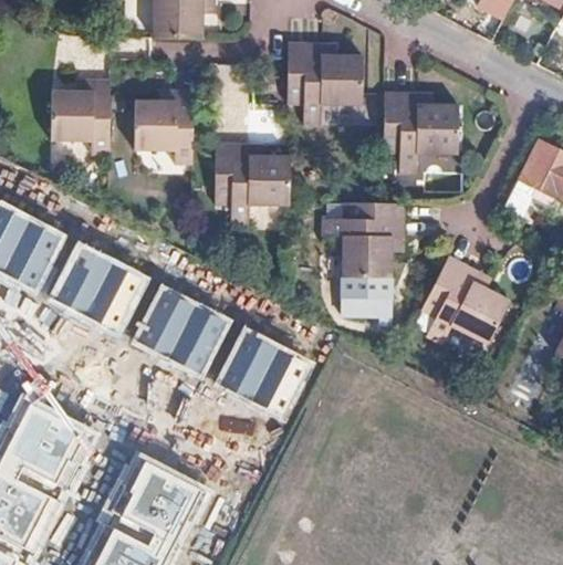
[(198,35),(197,10),(196,0),(146,0),(147,35),(177,35),(198,35)]
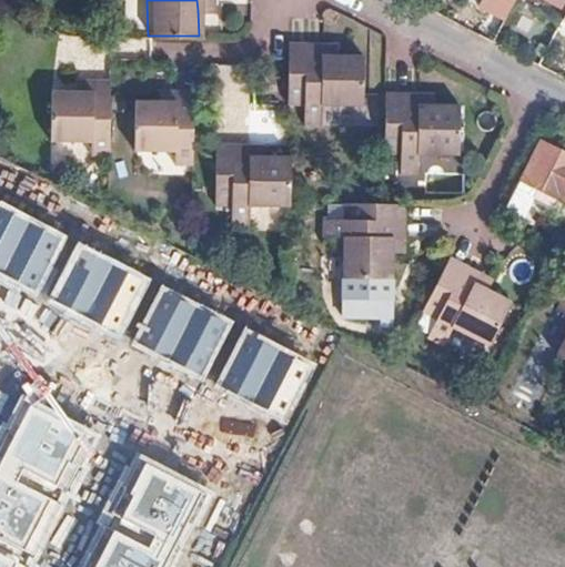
[(207,10),(205,0),(197,0),(198,10),(207,10)]
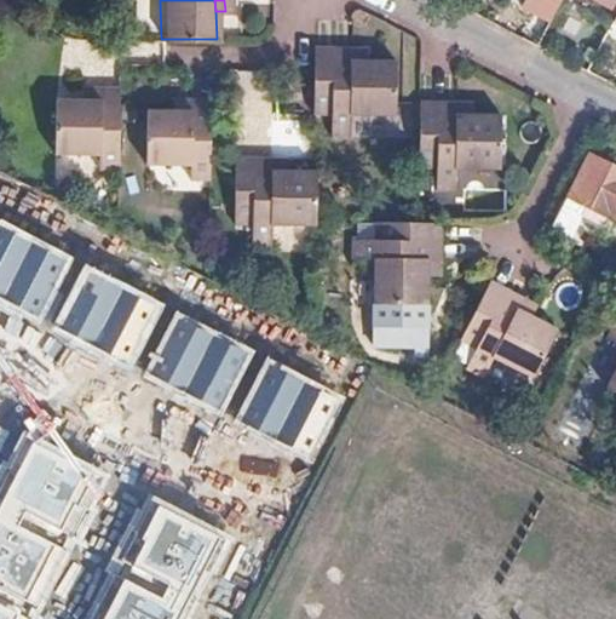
[(543,0),(524,38),(541,46),(550,29),(564,0),(543,0)]
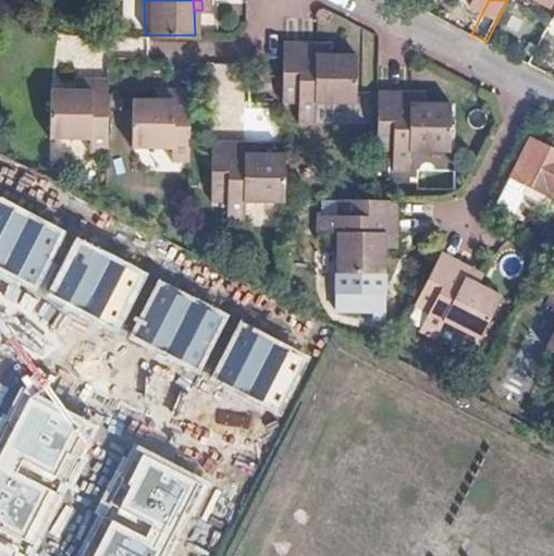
[(537,0),(553,9),(553,0),(537,0)]
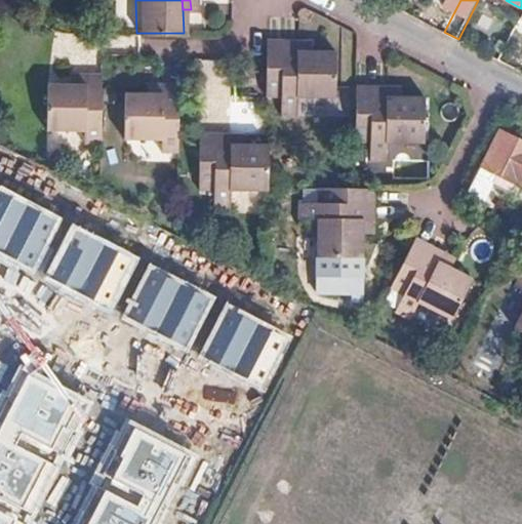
[(333,94),(334,48),(309,47),(296,47),(296,50),(283,50),(283,33),(267,33),(267,59),(267,93),(281,94),(281,112),(296,112),(296,94),(333,94)]
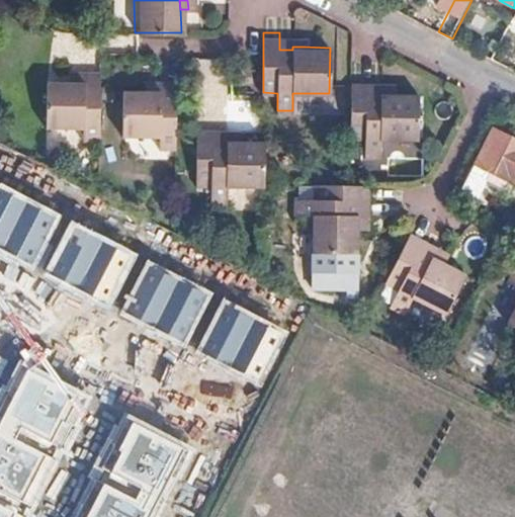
[(305,47),(305,33),(279,32),(279,50),(292,50),(292,47),(305,47)]
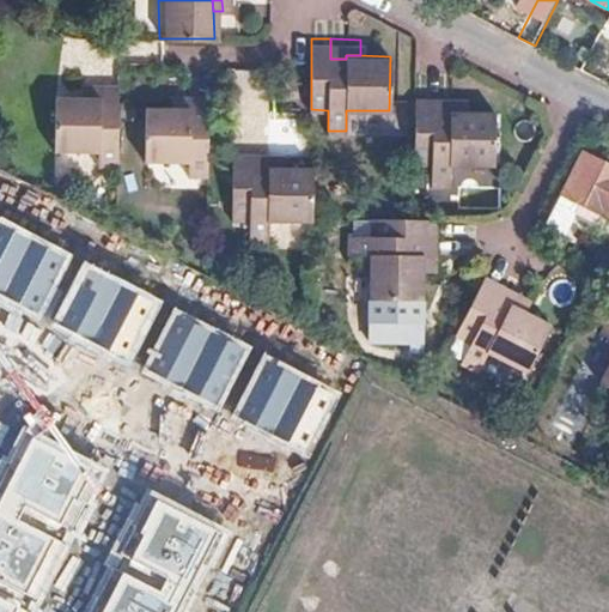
[(116,165),(115,85),(95,85),(95,100),(79,100),(52,100),(53,153),(96,155),(97,167),(116,167),(116,165)]
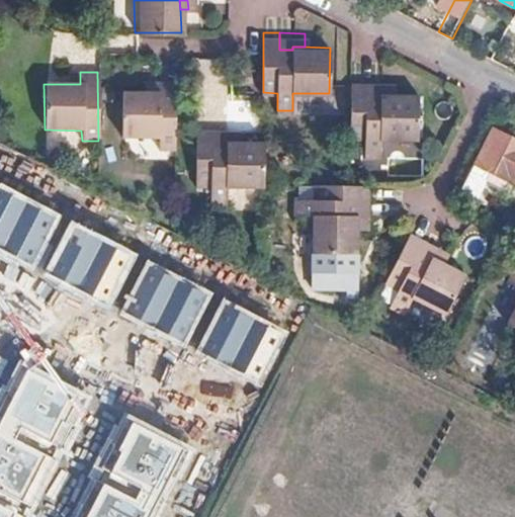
[(80,84),(80,72),(67,72),(67,84),(80,84)]
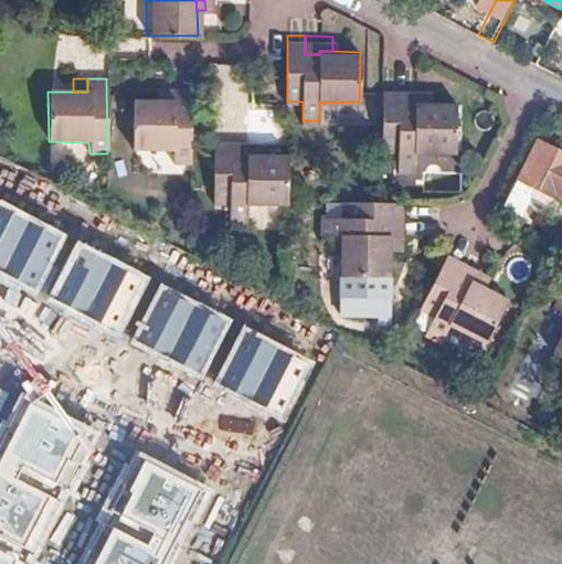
[(402,85),(383,85),(382,152),(398,152),(398,170),(416,170),(416,151),(457,152),(457,100),(430,99),(416,99),(416,104),(402,103),(402,85)]
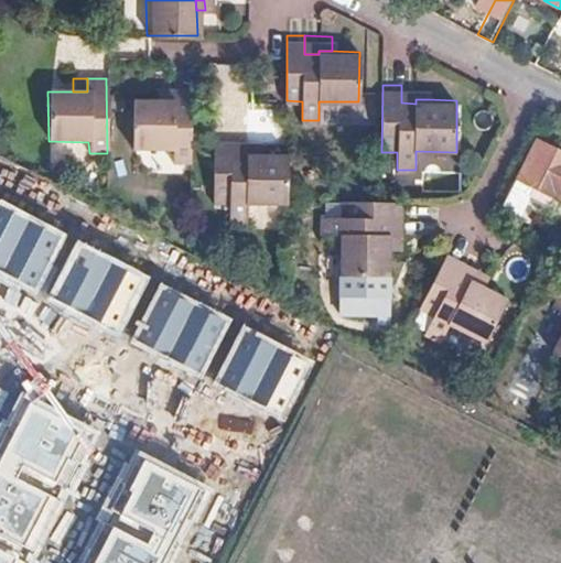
[(429,99),(429,85),(401,85),(401,103),(416,104),(416,99),(429,99)]
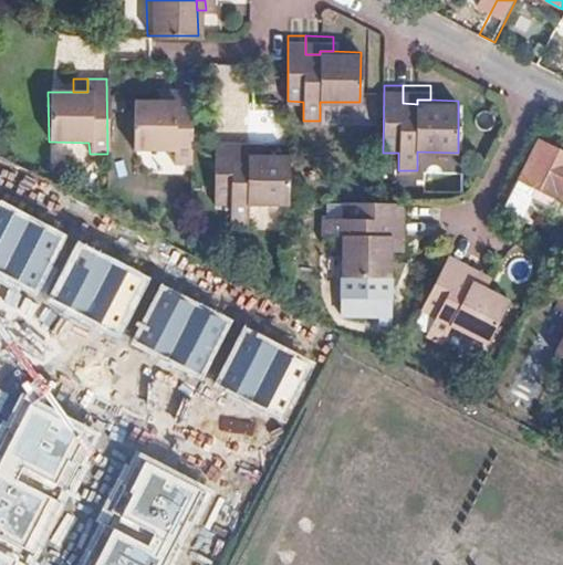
[(194,161),(193,86),(176,87),(175,100),(159,98),(133,100),(134,149),(175,149),(176,161),(194,161)]
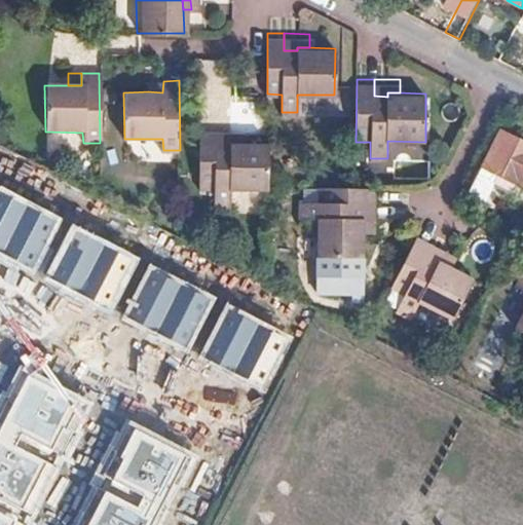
[(162,92),(163,81),(148,81),(148,91),(162,92)]
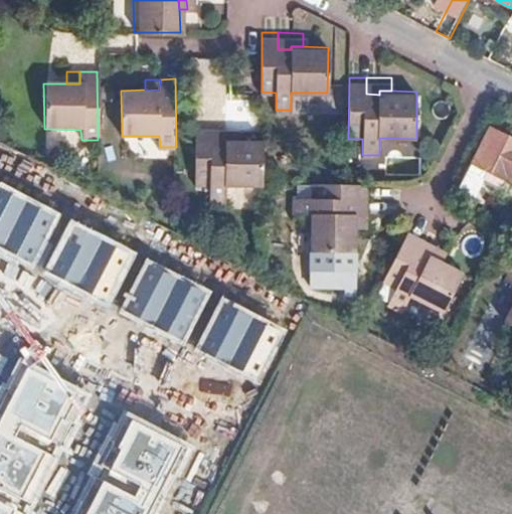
[(266,187),(266,141),(239,141),(227,141),(227,144),(213,144),(212,127),(197,127),(197,186),(212,187),(212,204),(227,205),(227,186),(266,187)]
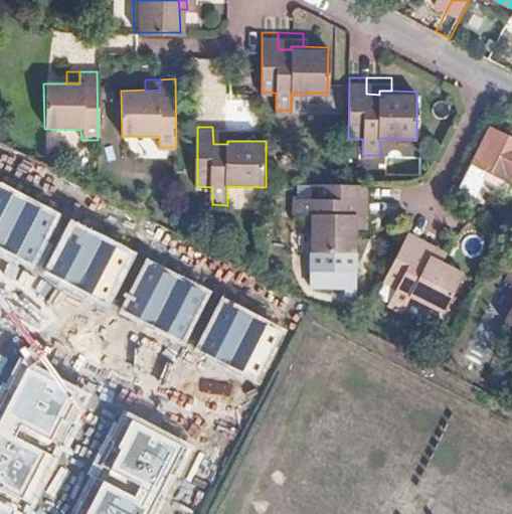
[(239,141),(238,127),(212,127),(213,144),(227,144),(227,141),(239,141)]
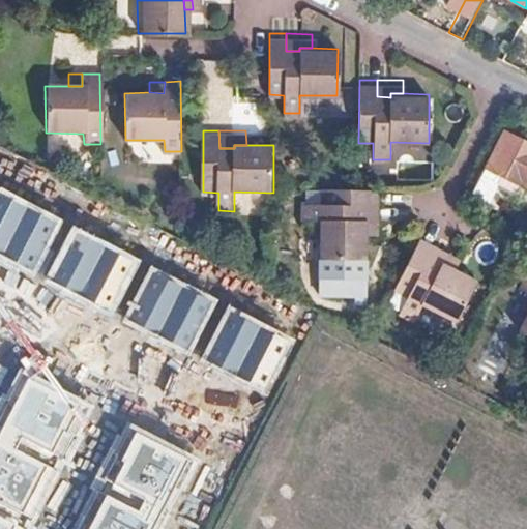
[(526,141),(508,131),(492,166),(523,181),(526,183),(526,141)]
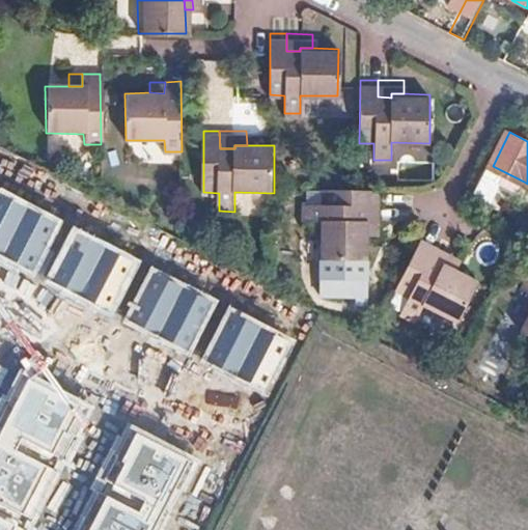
[(524,182),(493,166),(478,195),(493,202),(501,186),(518,194),(524,182)]
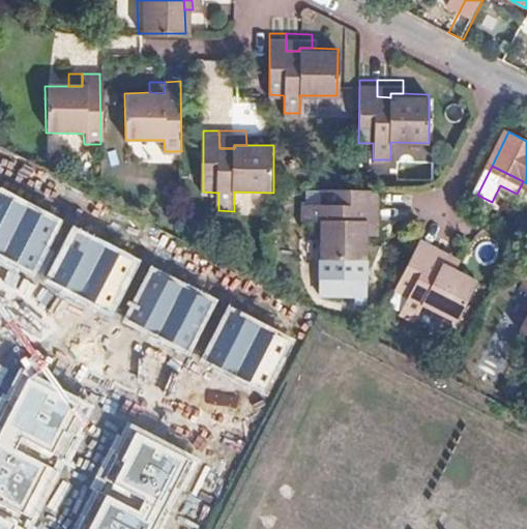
[(62,218),(0,187),(0,254),(35,272),(62,218)]
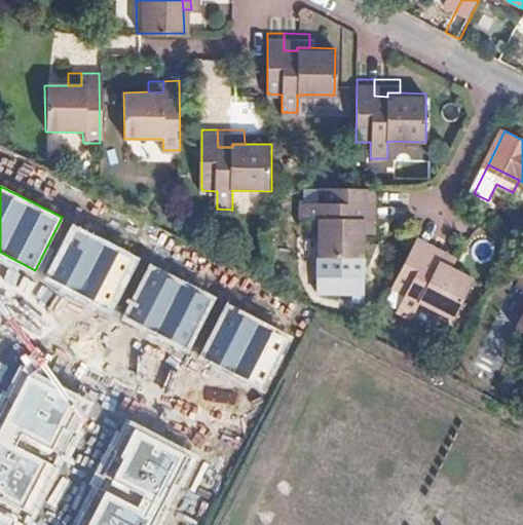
[(367,257),(367,234),(367,219),(364,219),(364,203),(379,203),(379,187),(319,187),(319,201),(300,201),(300,219),(319,218),(320,257),(367,257)]
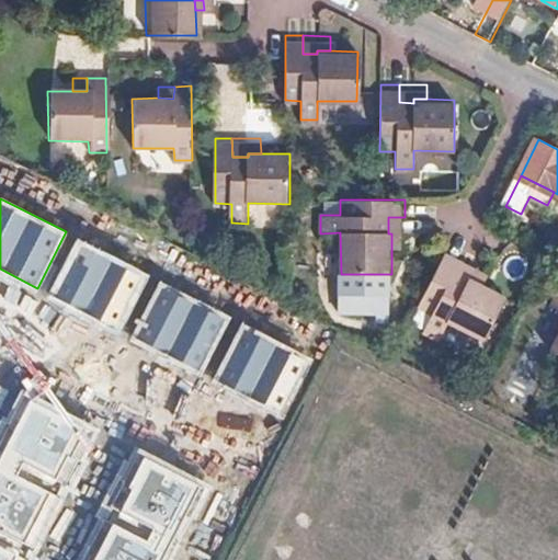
[(405,250),(405,217),(388,217),(388,233),(391,233),(391,250),(405,250)]
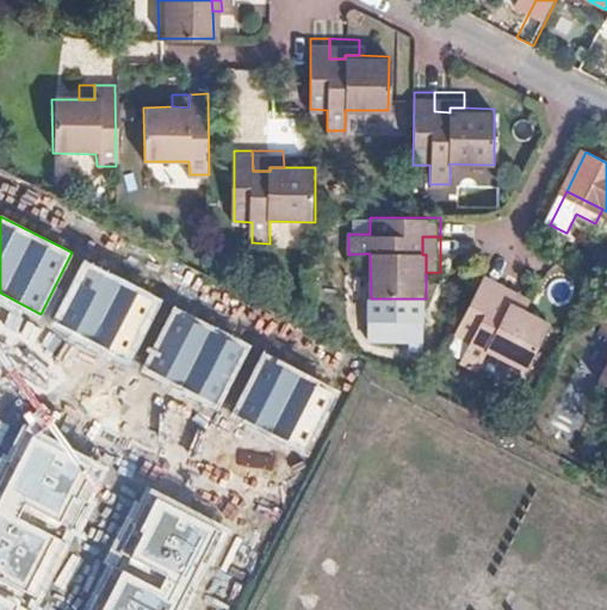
[(162,299),(87,262),(57,324),(132,361),(162,299)]
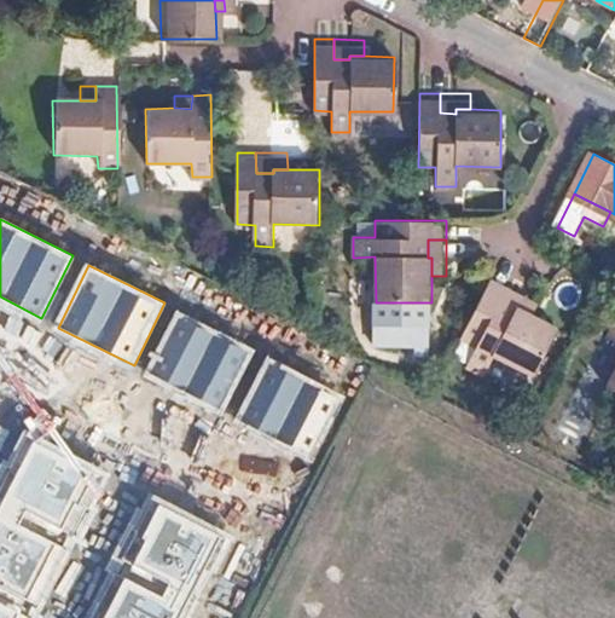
[(532,375),(557,325),(532,313),(518,306),(517,309),(502,300),(509,284),(492,276),(460,339),(476,347),(466,367),(483,375),(493,356),(532,375)]
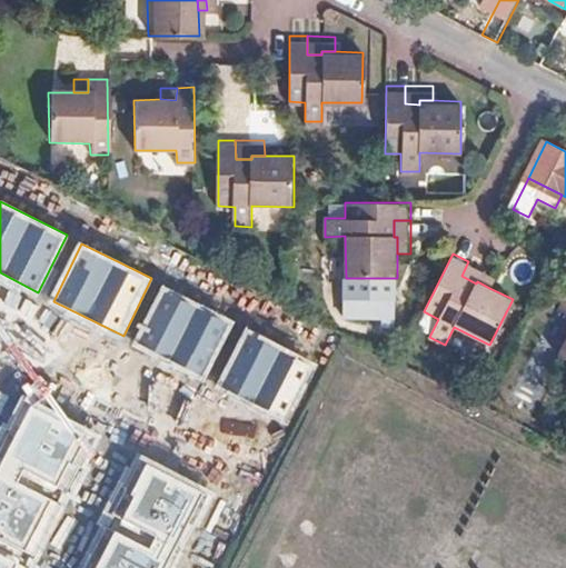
[(496,276),(468,261),(462,276),(476,284),(477,281),(489,288),(496,276)]
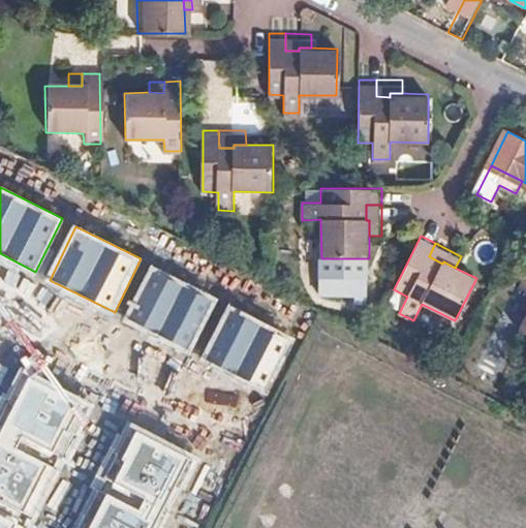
[(219,299),(155,268),(128,321),(193,352),(219,299)]
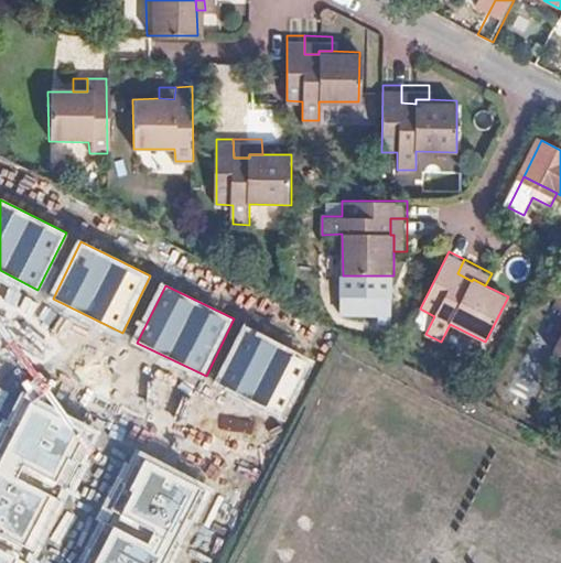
[(560,328),(550,348),(560,353),(560,287),(559,287),(550,303),(560,309),(560,328)]
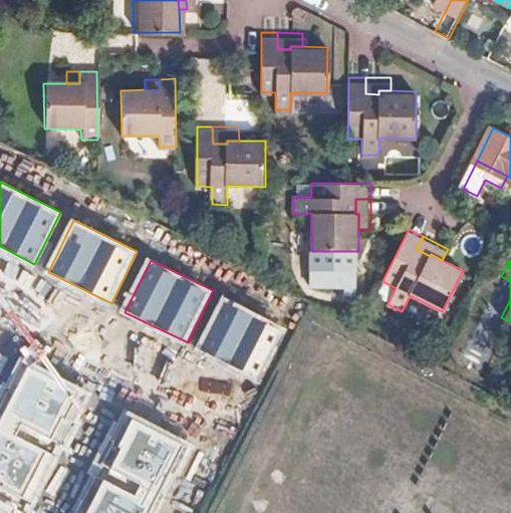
[(287,328),(224,297),(199,349),(261,379),(287,328)]
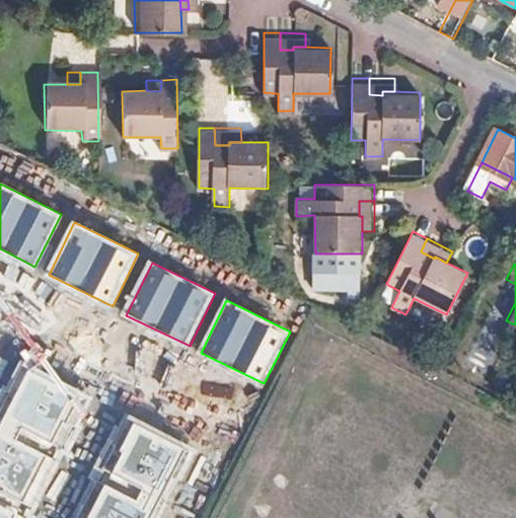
[(0,419),(0,517),(19,517),(21,514),(0,502),(0,489),(31,506),(57,457),(24,440),(29,429),(60,444),(84,396),(27,367),(0,419)]
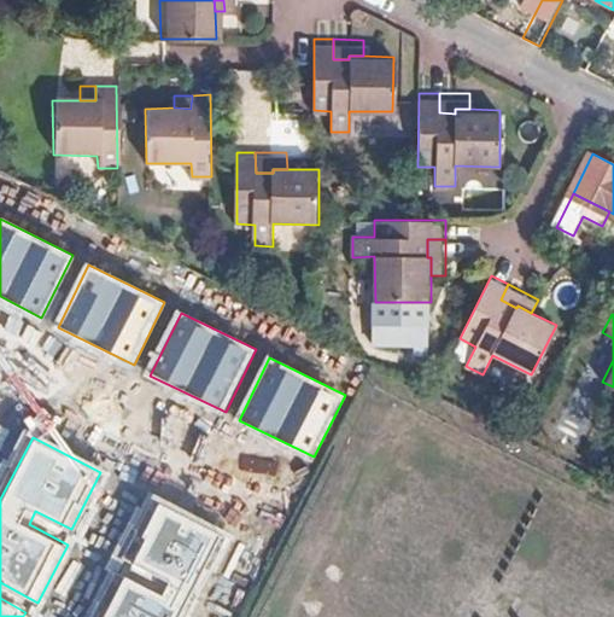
[(193,616),(234,539),(168,505),(138,563),(174,581),(167,593),(127,572),(104,616),(193,616)]
